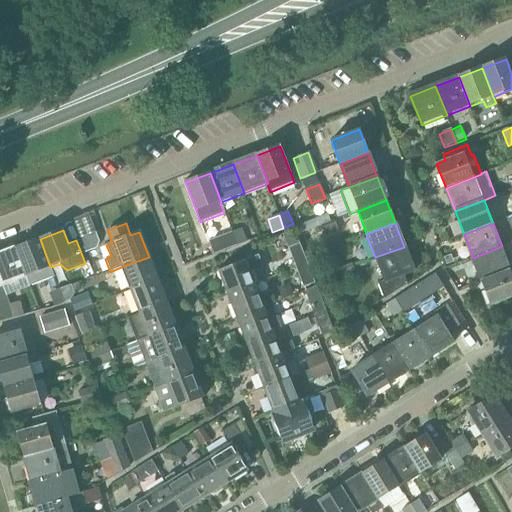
[(95,233),(80,239),(85,252),(96,247),(99,242),(96,237),(95,233)]
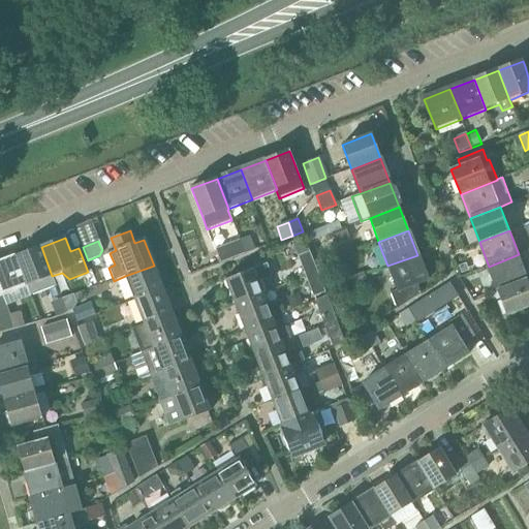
[(239,241),(215,249),(220,262),(244,254),(239,241)]
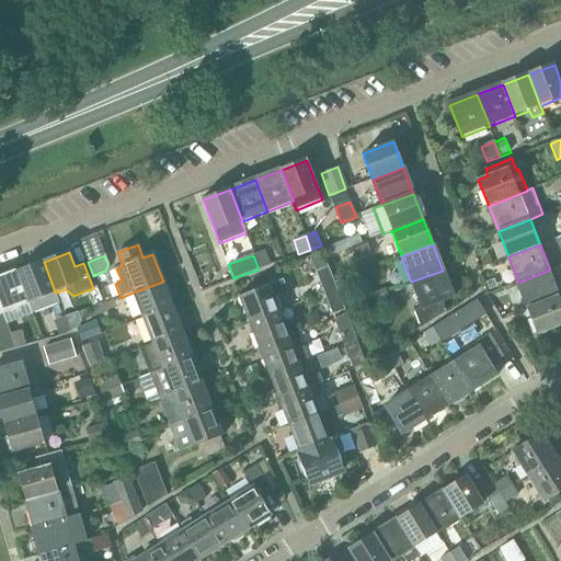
[(55,293),(44,262),(18,272),(30,304),(55,294),(55,293)]
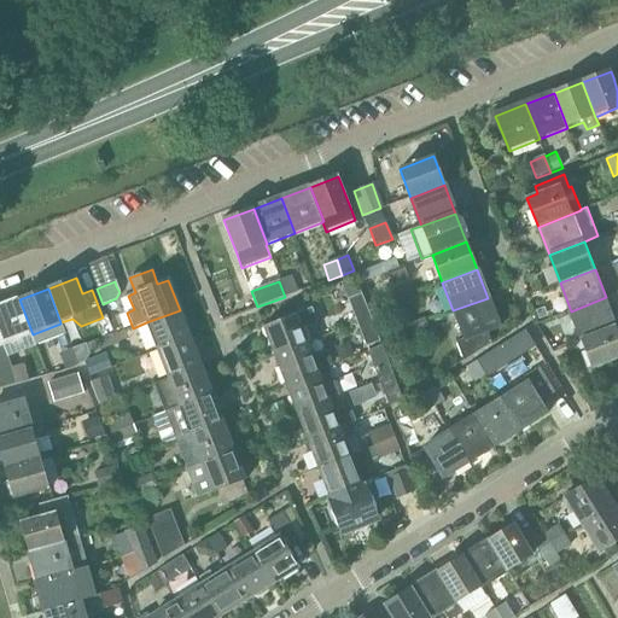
[(362,295),(348,299),(357,324),(372,318),(362,295)]
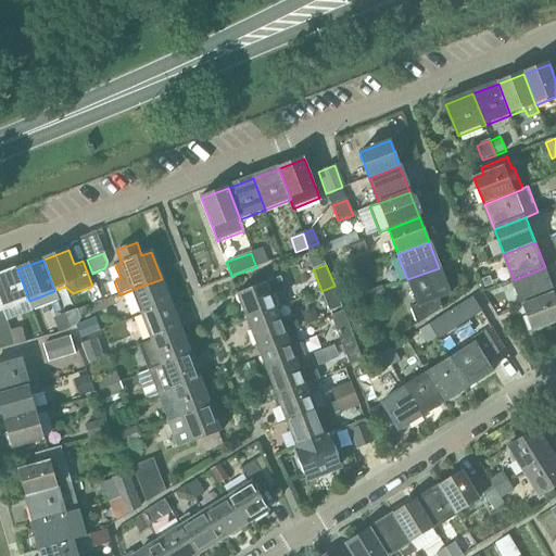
[(523,305),(553,293),(555,292),(545,267),(514,280),(523,305)]
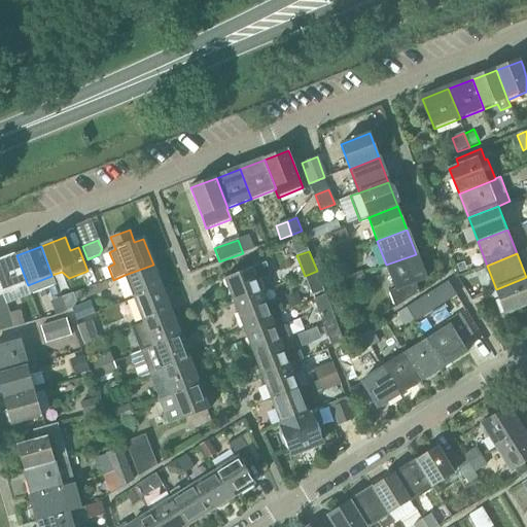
[(416,254),(386,265),(395,289),(389,291),(395,308),(419,292),(416,283),(425,280),(416,254)]
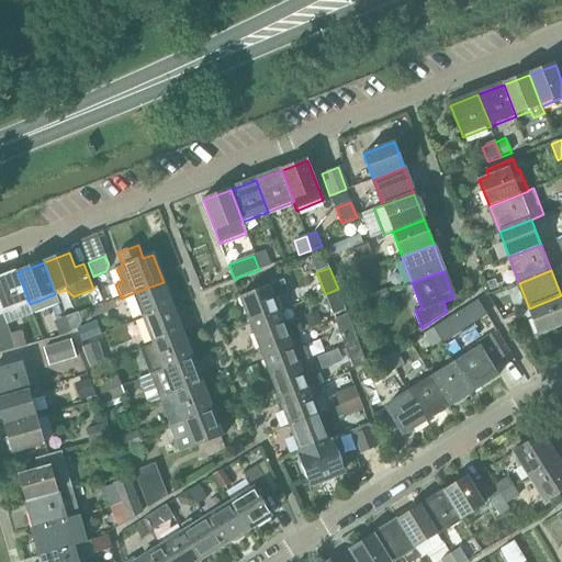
[(0,302),(4,314),(30,304),(18,272),(0,279),(0,302)]
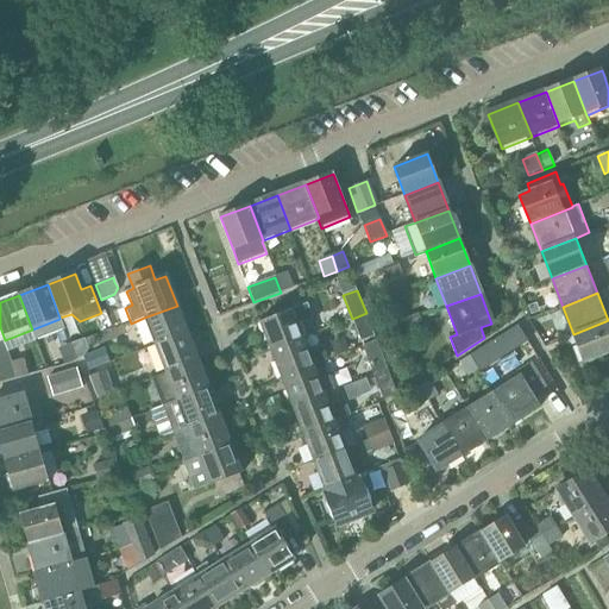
[(271,351),(303,338),(299,325),(313,319),(307,303),(259,322),(271,351)]
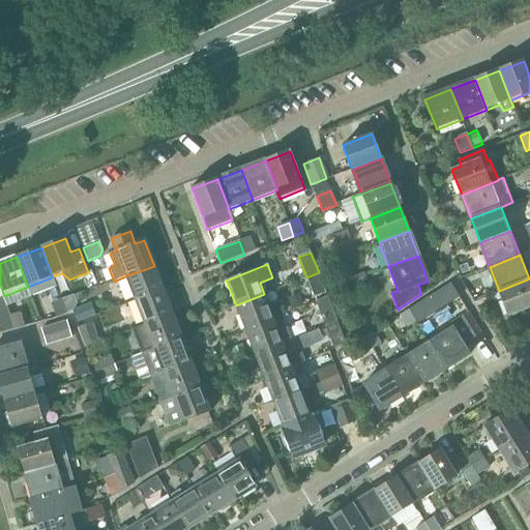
[(154,266),(125,276),(135,299),(136,301),(164,290),(154,266)]
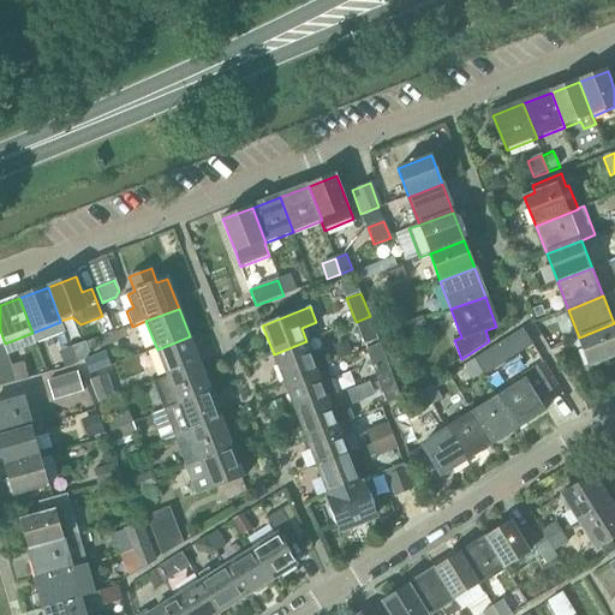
[(370,316),(356,322),(365,346),(378,340),(370,316)]
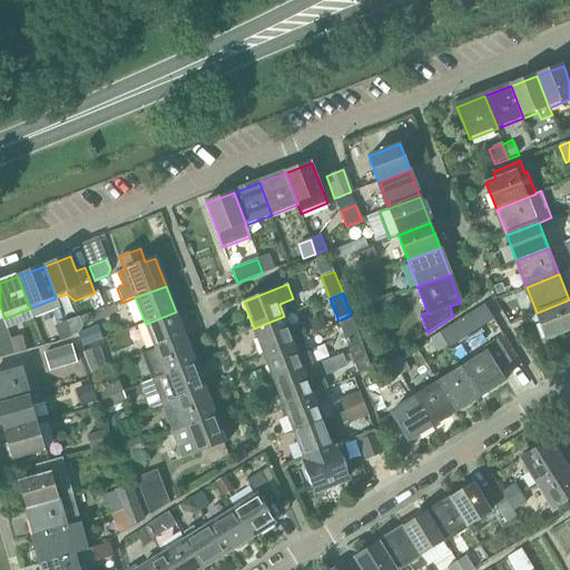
[(569,308),(567,301),(537,313),(548,341),(569,331),(569,308)]
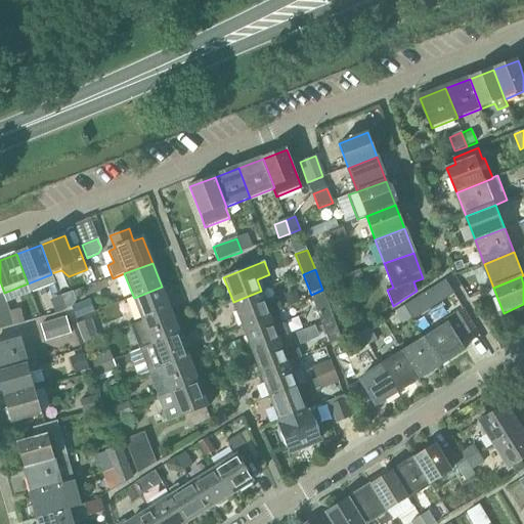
[(0,281),(0,329),(25,322),(19,307),(10,310),(3,293),(4,293),(0,281)]
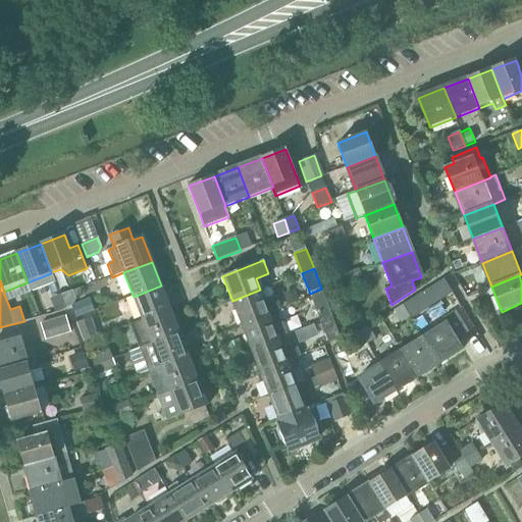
[(161,285),(134,297),(143,319),(143,320),(170,309),(165,295),(161,285)]
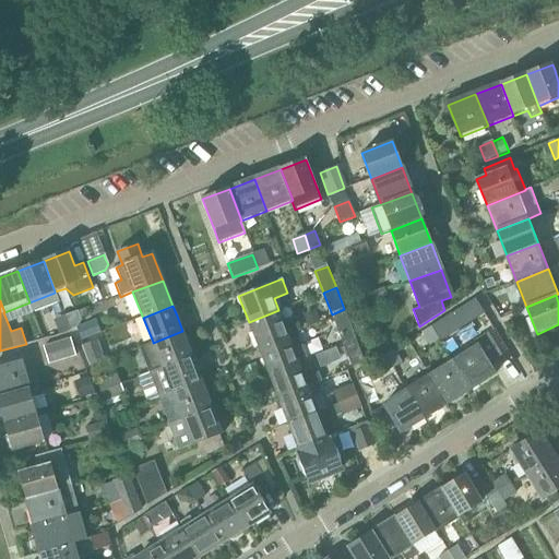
[(249,322),(259,347),(288,335),(289,335),(300,331),(296,318),(284,322),(278,310),(249,322)]
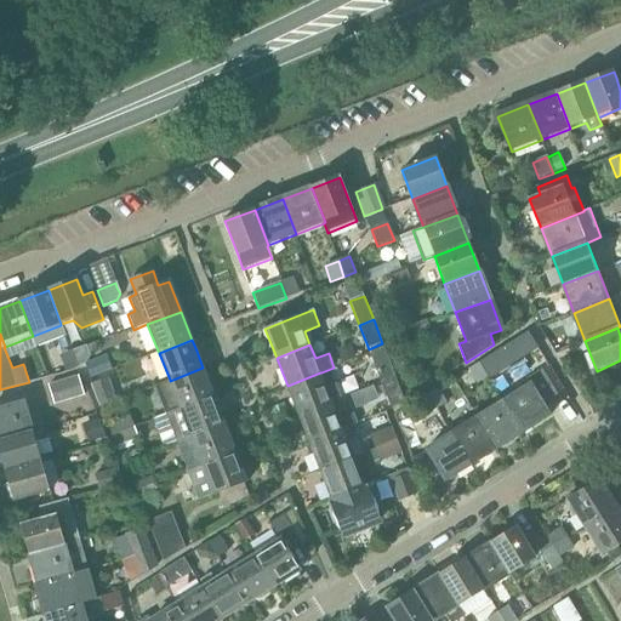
[(370,354),(381,381),(394,376),(383,348),(370,354)]
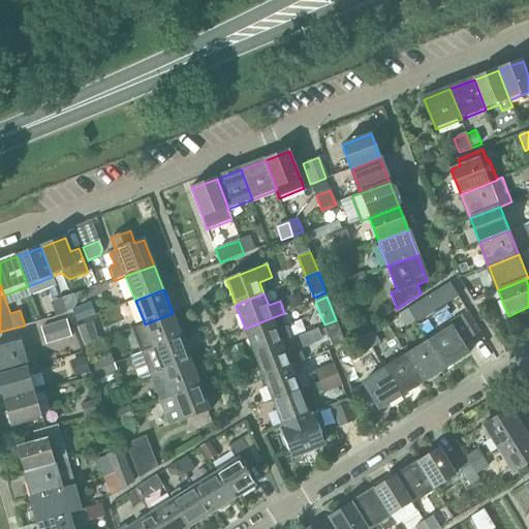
[(66,312),(62,303),(52,306),(56,316),(66,312)]
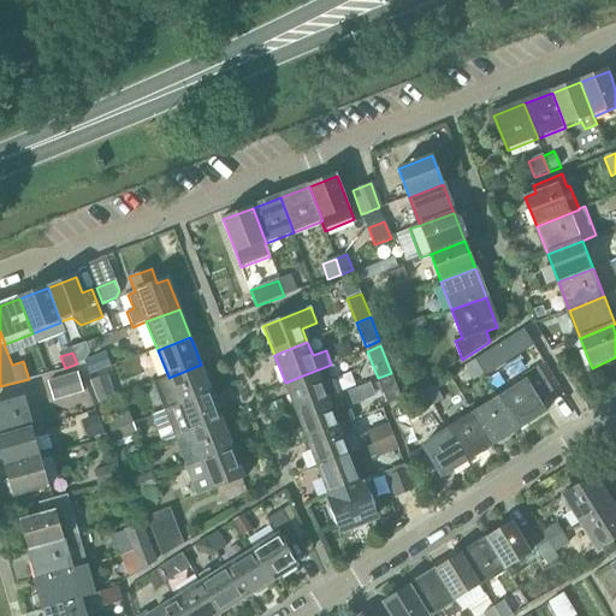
[(475,360),(485,373),(495,367),(486,353),(475,360)]
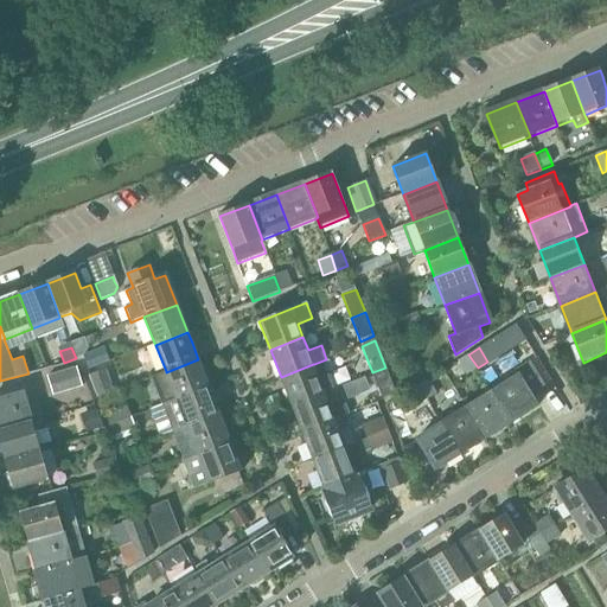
[(467,375),(478,368),(468,355),(459,360),(467,375)]
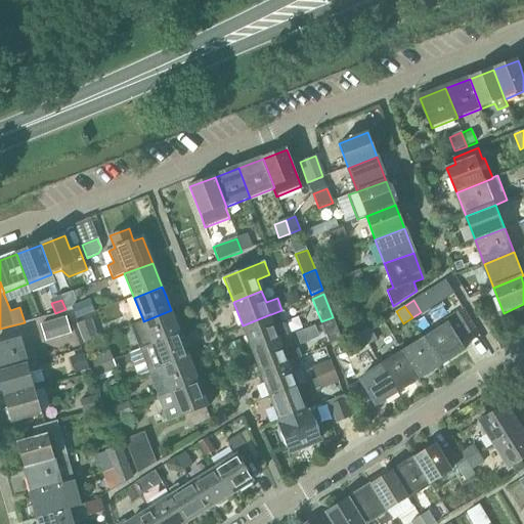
[(143,320),(131,325),(140,350),(180,334),(171,310),(143,321),(143,320)]
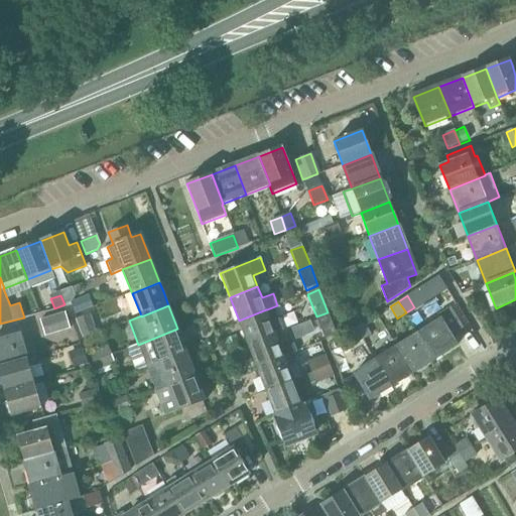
[(417,332),(434,359),(456,345),(457,347),(458,346),(450,336),(463,328),(449,307),(437,314),(439,317),(417,332)]
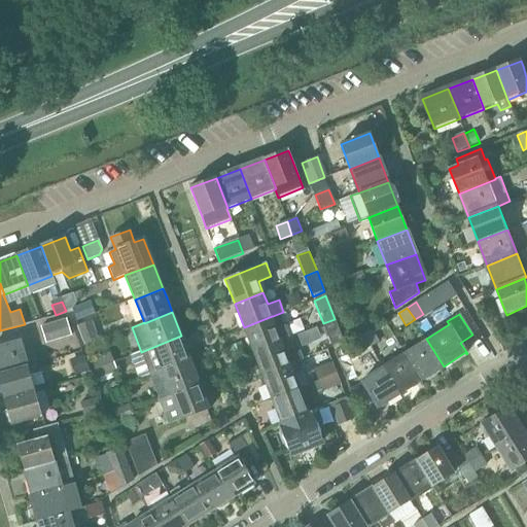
[(272,316),(244,327),(253,351),(282,340),(282,341),(292,337),(287,324),(277,327),(273,316),(272,316)]
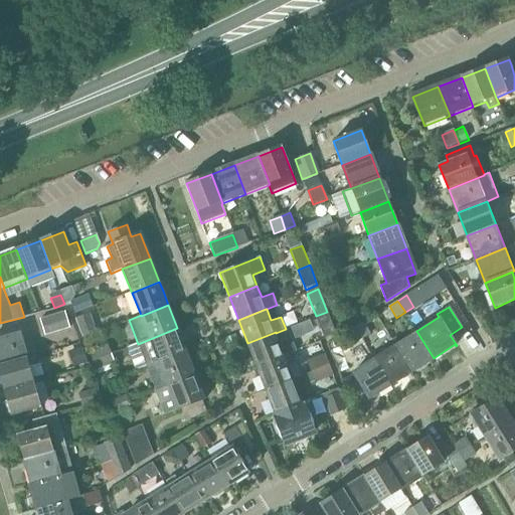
[(65,312),(40,320),(45,336),(70,328),(65,312)]
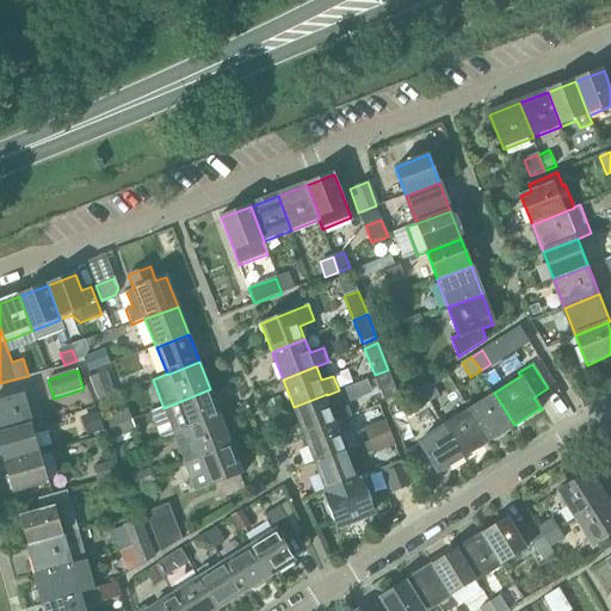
[(388,370),(375,375),(386,402),(397,397),(397,396),(388,370)]
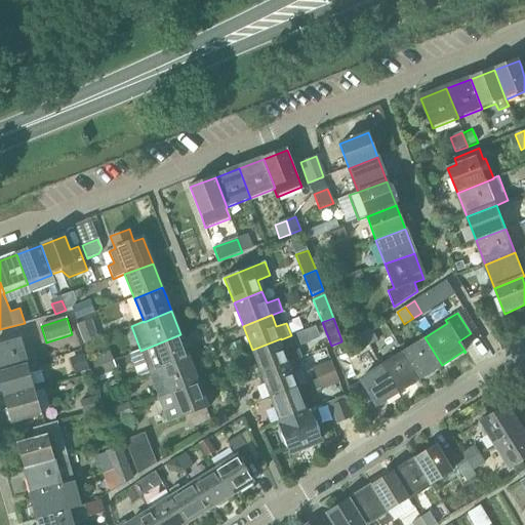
[(78,324),(85,342),(98,338),(91,319),(78,324)]
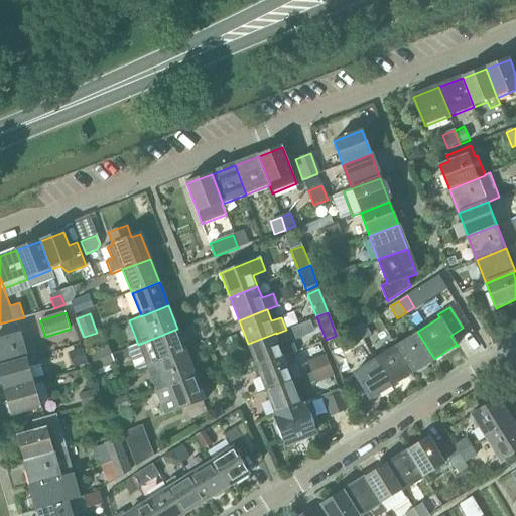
[(355,329),(363,341),(371,335),(364,323),(355,329)]
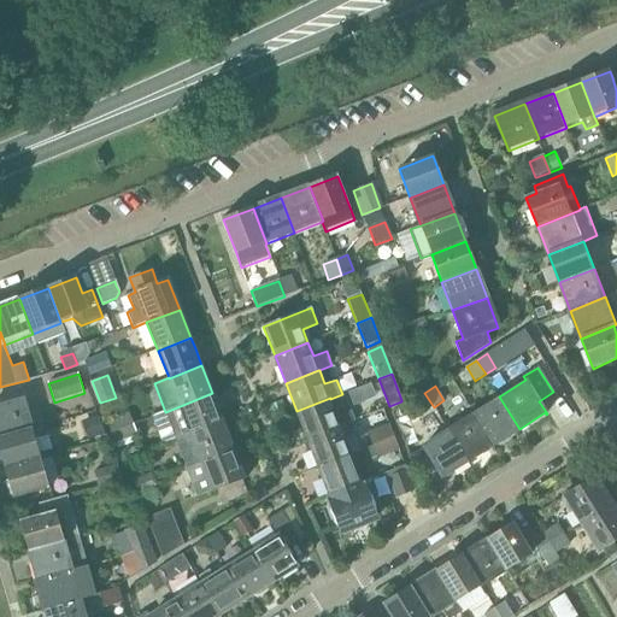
[(212,393),(165,412),(176,440),(223,422),(212,393)]
